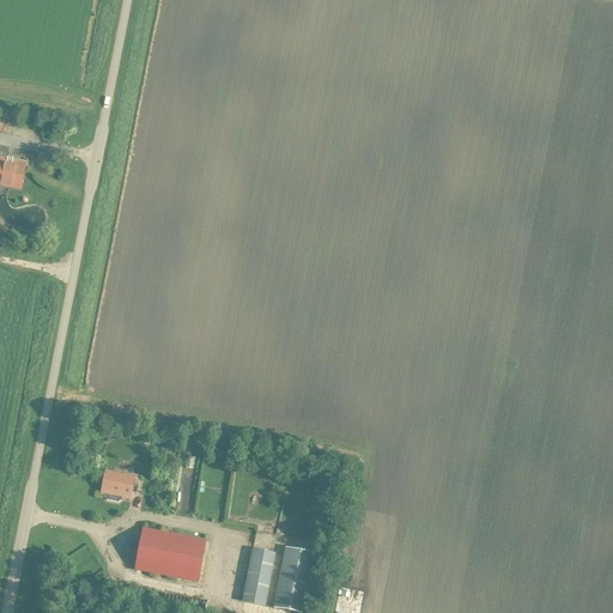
[(0,184),(19,189),(24,168),(0,162),(0,184)]
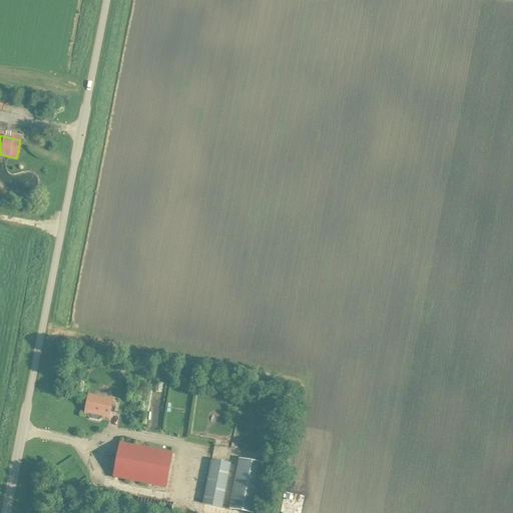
[(113,413),(115,406),(111,405),(112,400),(88,395),(84,413),(108,418),(109,412),(113,413)]
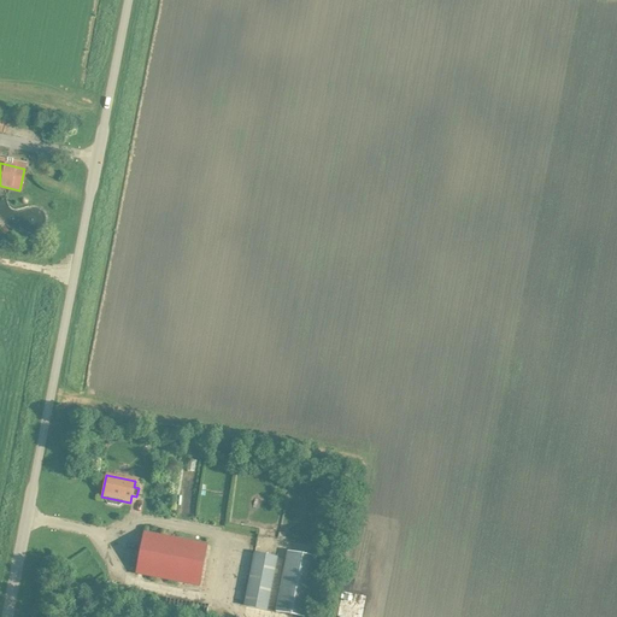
[(198,586),(206,545),(144,532),(135,574),(198,586)]
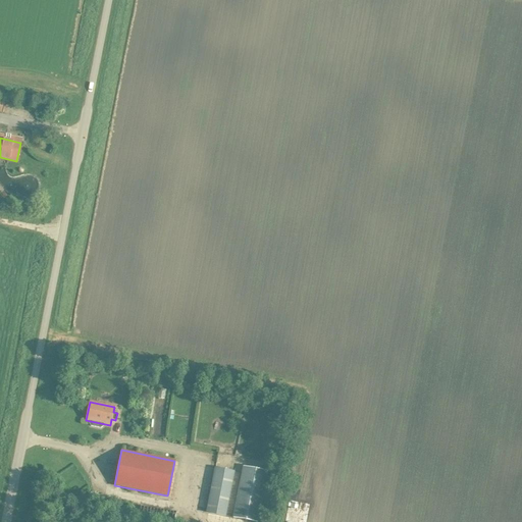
[(255,521),(257,521),(267,471),(243,466),(232,518),(255,521)]
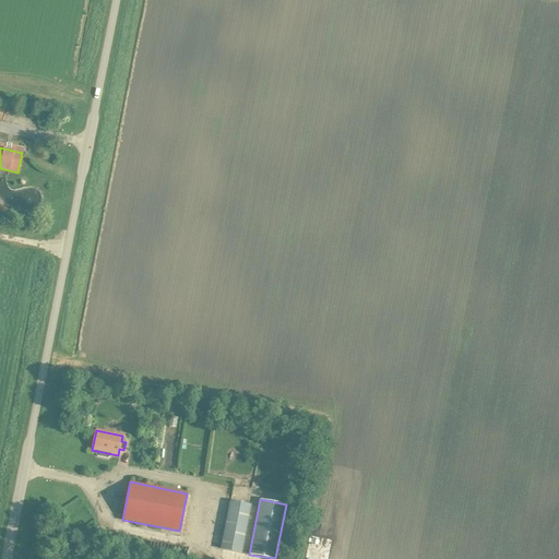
[(240,552),(250,506),(230,501),(221,548),(240,552)]
